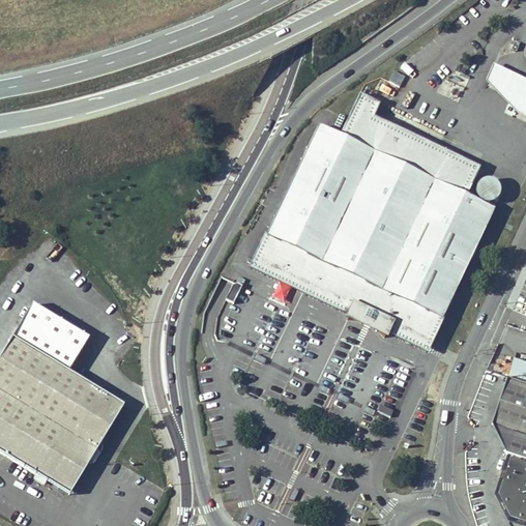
[(392,77),(403,83),(408,72),(398,66),(392,77)]
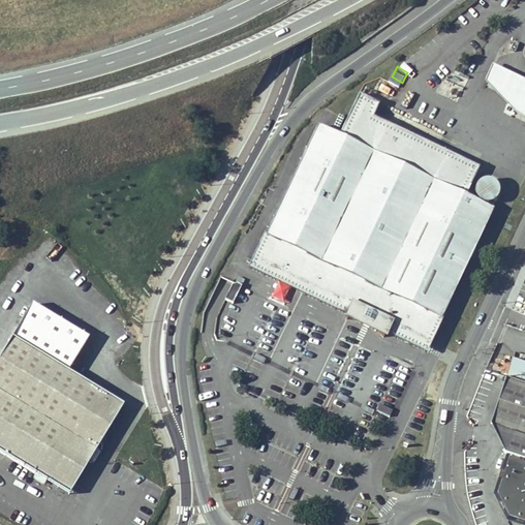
[(395,326),(429,340),(495,205),(466,190),(480,164),(374,114),(379,101),(360,91),(348,115),(340,131),(319,123),(249,266),(349,312),(346,316),(362,318),(378,327),(388,337),(395,326)]
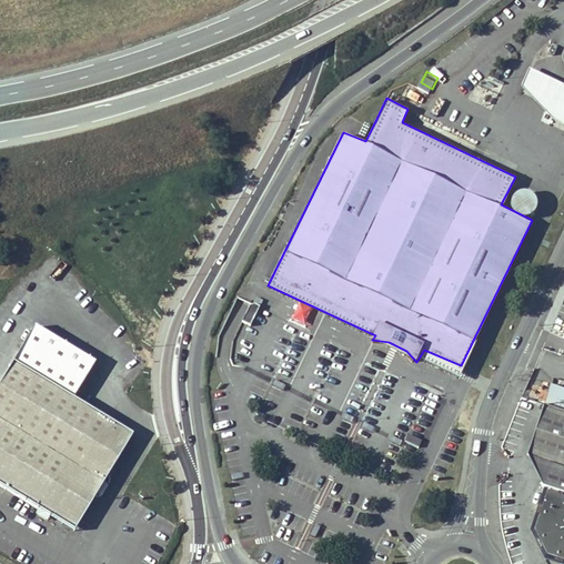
[(137,431),(18,358),(0,385),(0,479),(78,526),(137,431)]
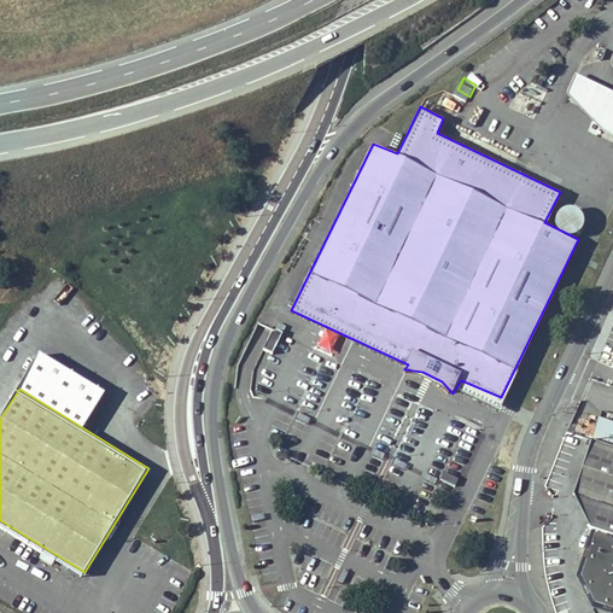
[(314,414),(302,408),(299,414),(311,419),(314,414)]
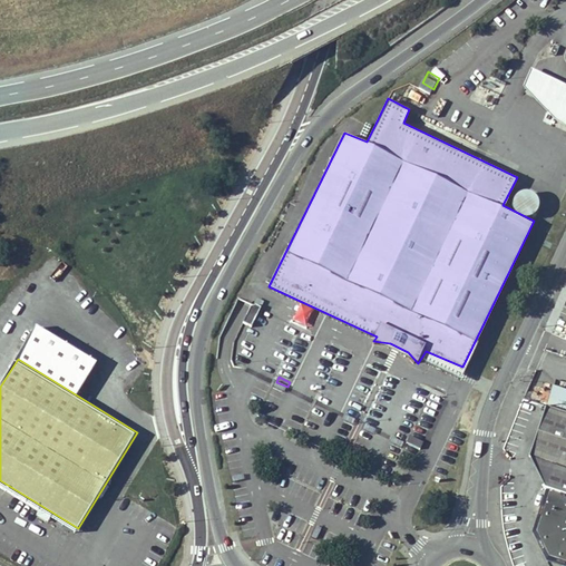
[(565,384),(558,382),(553,399),(565,403),(565,384)]
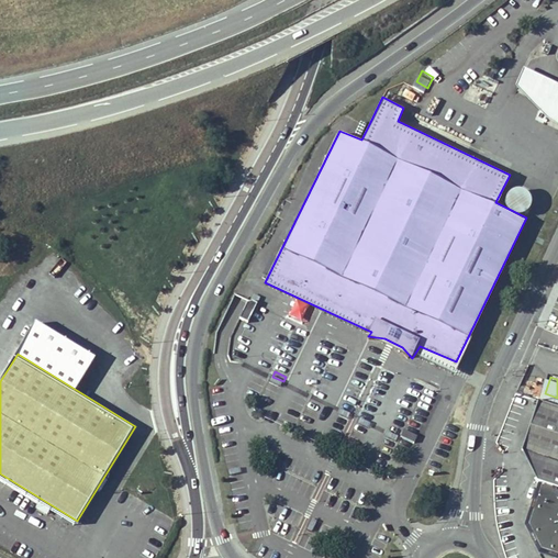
[(540,381),(537,392),(544,394),(547,384),(540,381)]
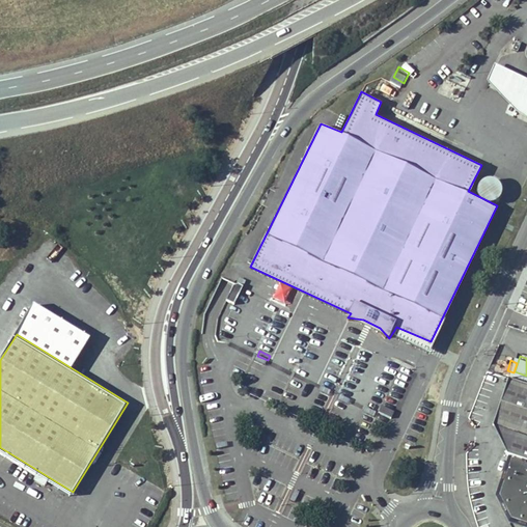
[(510,510),(515,519),(526,522),(526,379),(515,376),(499,422),(501,422),(522,430),(515,451),(507,472),(501,492),(510,510)]
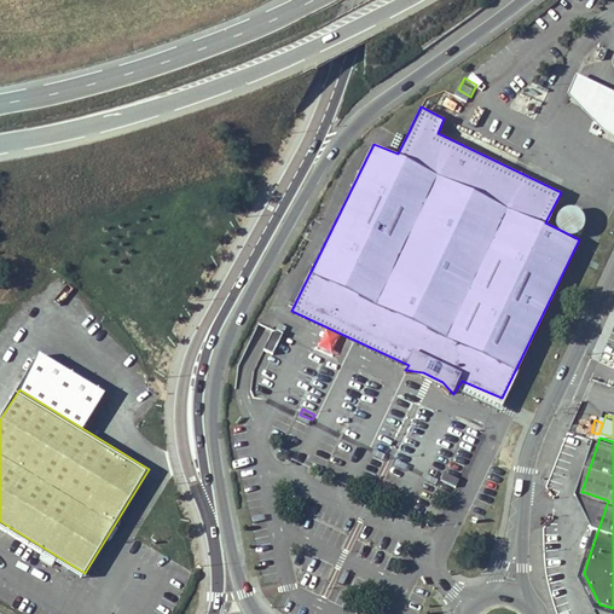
[(391,451),(380,445),(376,451),(388,456),(391,451)]
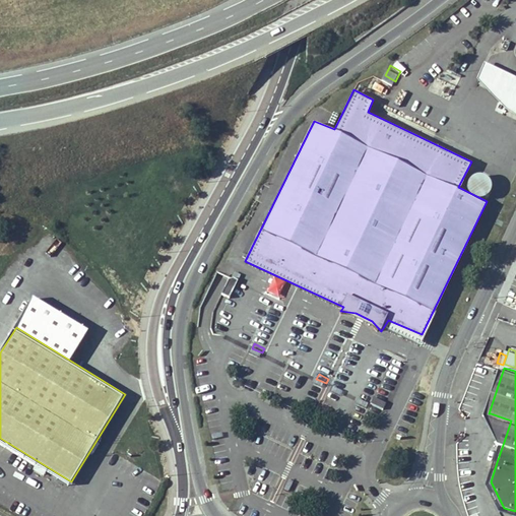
[(345,387),(336,382),(334,387),(343,391),(345,387)]
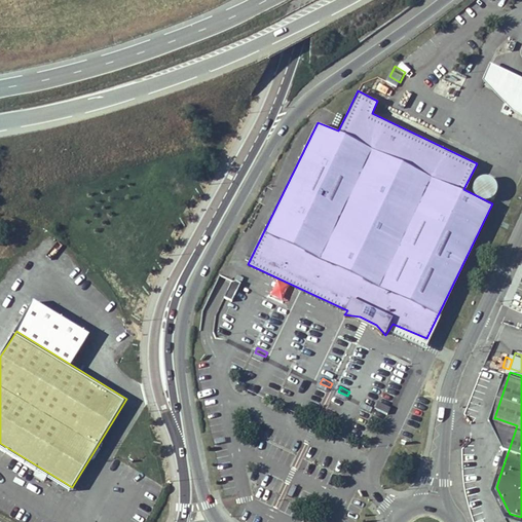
[(376,405),(367,400),(365,405),(374,409),(376,405)]
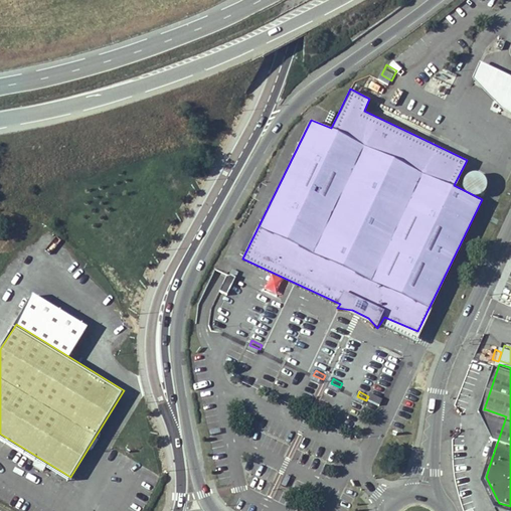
[(499,438),(506,416),(486,409),(499,438)]
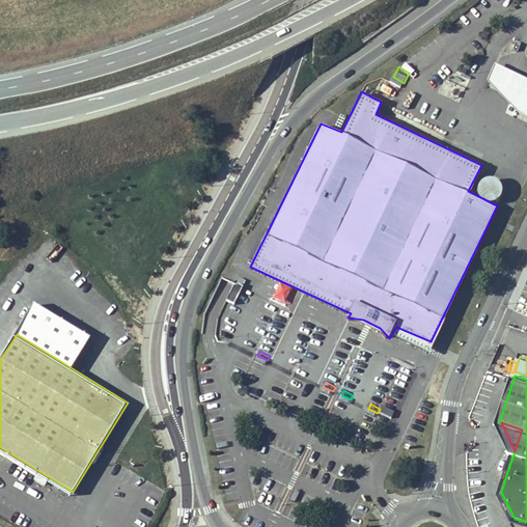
[(298,487),(293,496),(298,498),(302,489),(298,487)]
